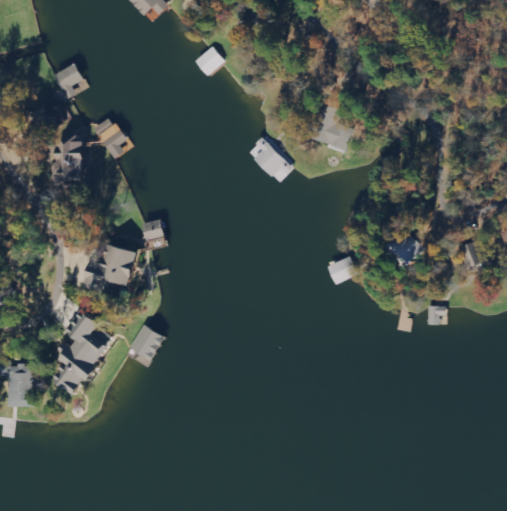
[(127,0),(142,15),(151,7),(157,14),(167,5),(161,0),(127,0)]
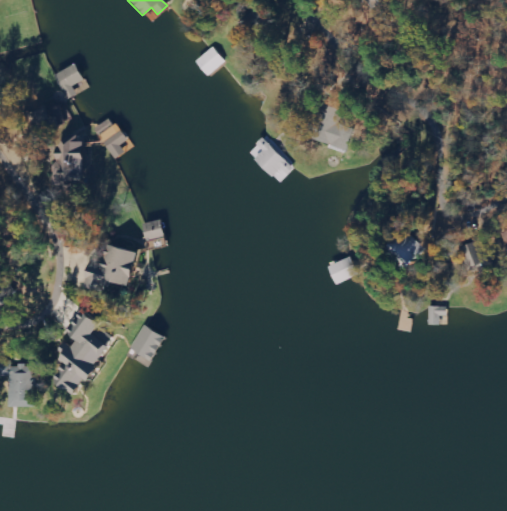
[(70,86),(82,79),(72,64),(52,76),(63,94),(72,89),(70,86)]
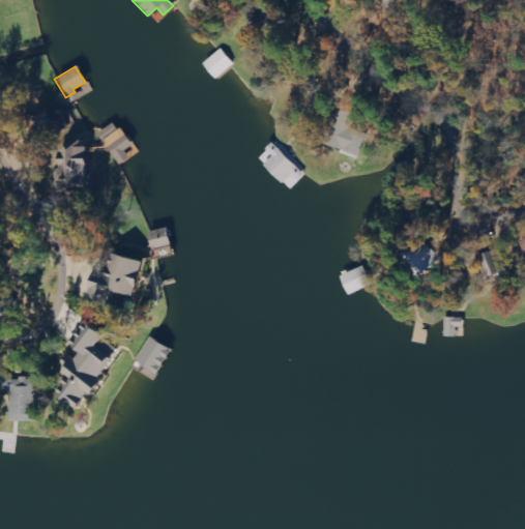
[(324,144),(358,154),(367,131),(350,126),(354,114),(336,108),(324,144)]
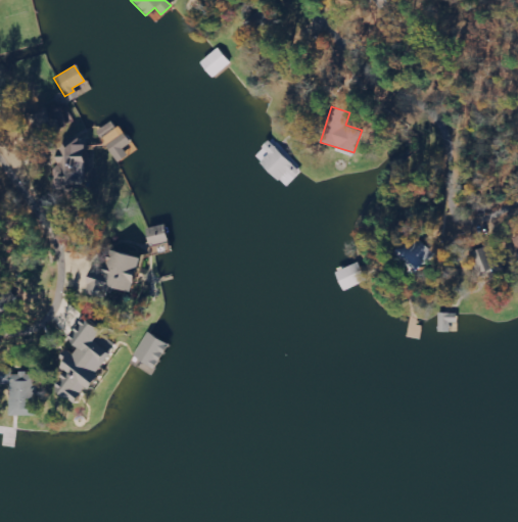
[(129,142),(113,122),(96,134),(116,162),(126,155),(121,148),(129,142)]
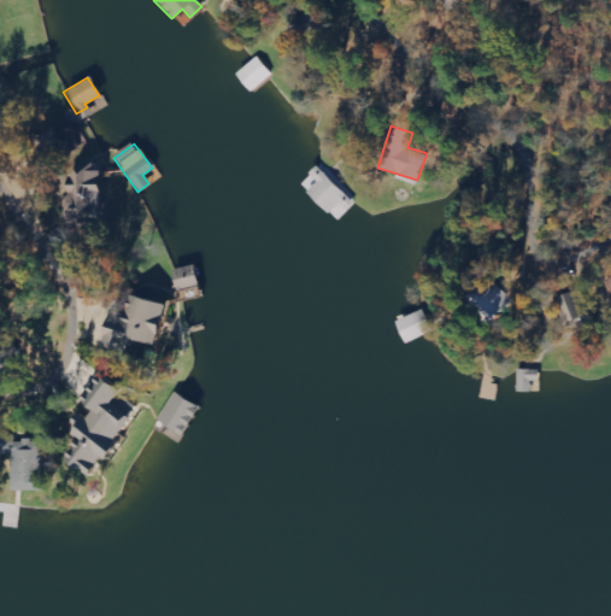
[(65,181),(64,218),(99,218),(100,168),(71,168),(71,181),(65,181)]
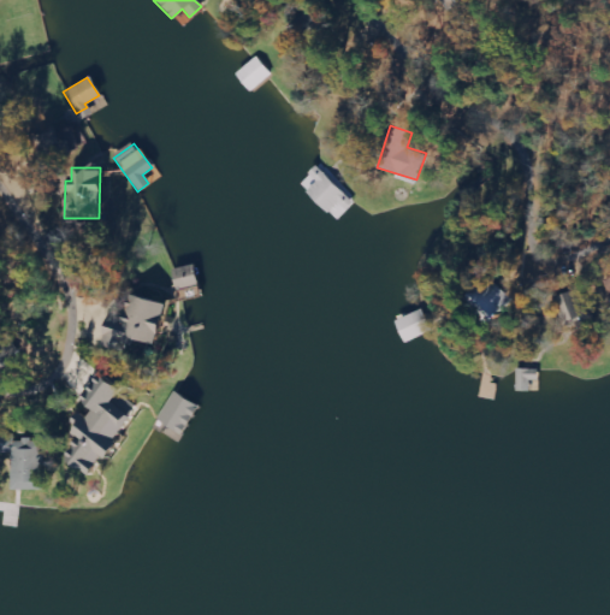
[(467,301),(493,320),(511,296),(485,277),(467,301)]
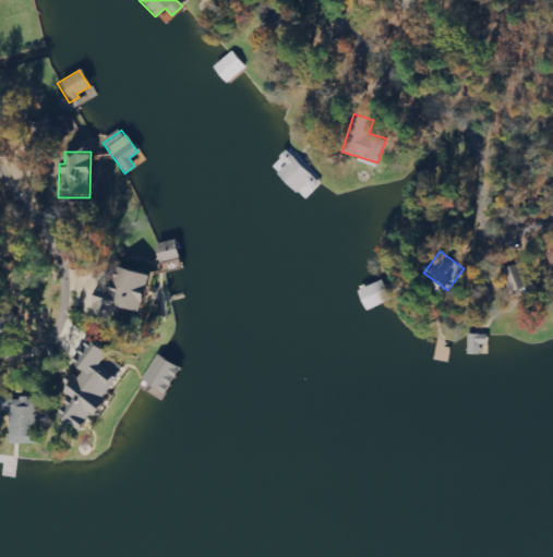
[(529,287),(524,263),(509,266),(515,290),(529,287)]
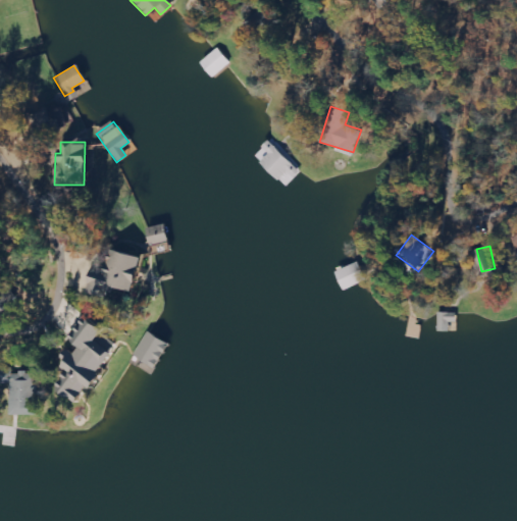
[(137,254),(108,251),(107,269),(88,267),(85,293),(107,295),(107,288),(134,291),(137,254)]
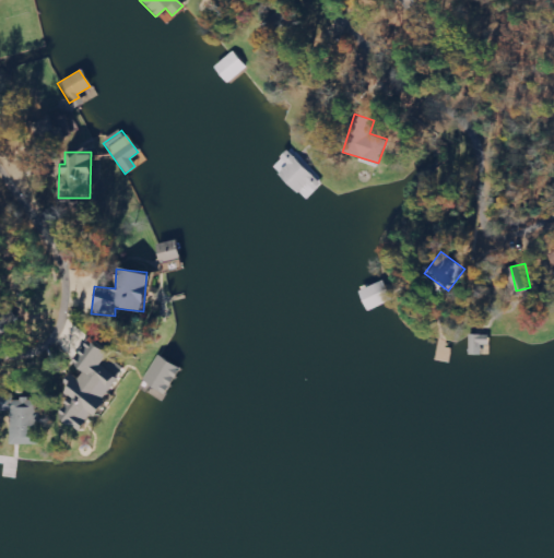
[(486,344),(486,335),(468,334),(467,354),(479,355),(480,344),(486,344)]
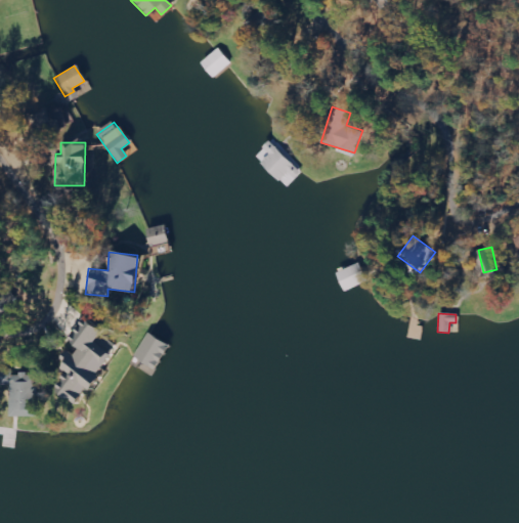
[(51,392),(76,403),(83,387),(90,390),(113,344),(97,337),(101,329),(79,318),(68,342),(74,345),(51,392)]
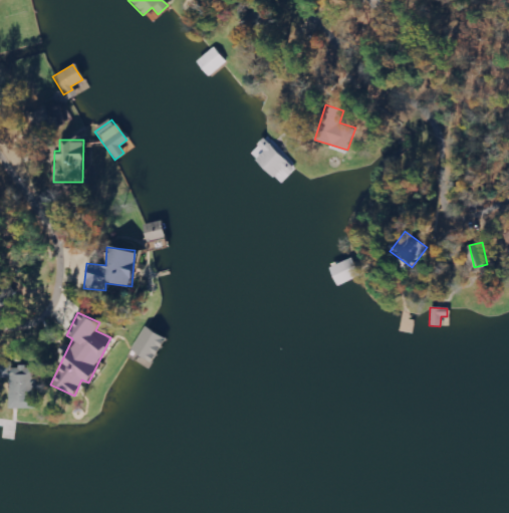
[(165,339),(144,326),(130,349),(150,362),(165,339)]
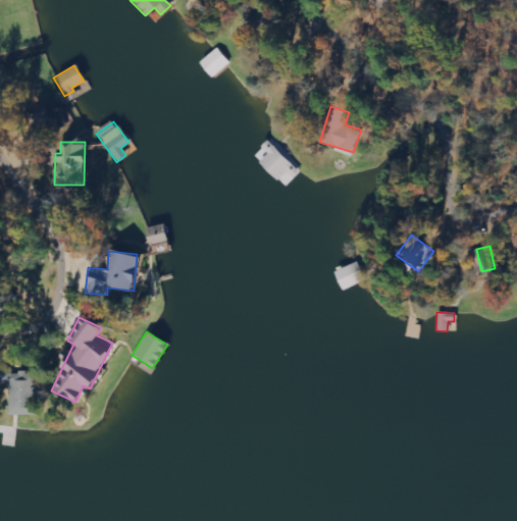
[(33,415),(34,373),(10,372),(9,414),(33,415)]
